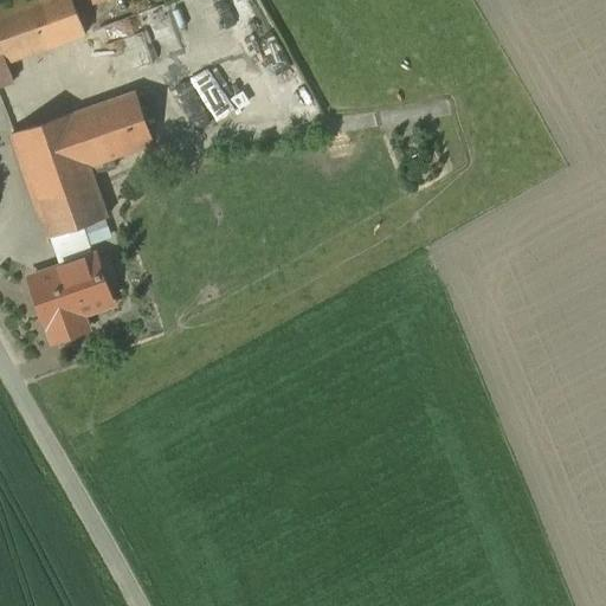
[(73,0),(0,0),(0,86),(14,82),(7,63),(86,36),(77,11),(73,0)]
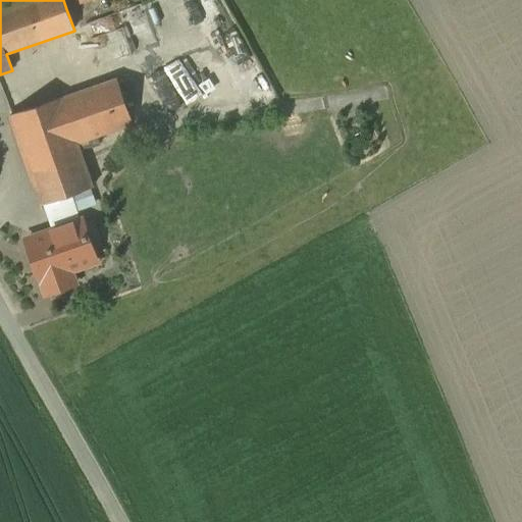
[(63,0),(66,9),(92,0),(63,0)]
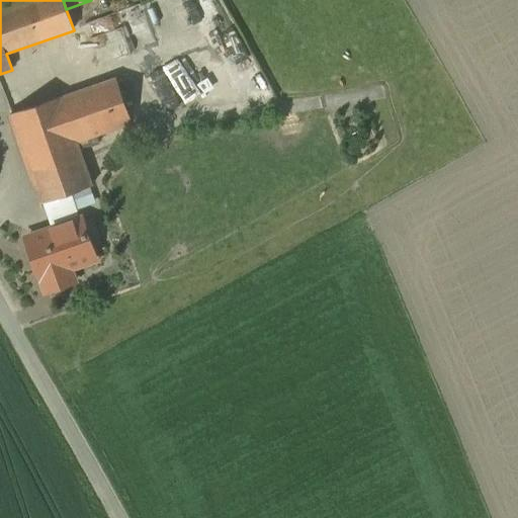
[(140,3),(97,19),(102,34),(121,27),(125,37),(150,28),(140,3)]
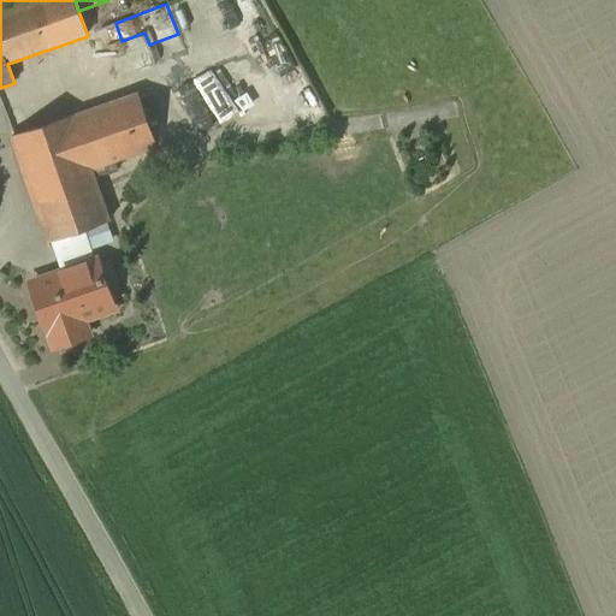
[(138,94),(73,117),(94,176),(108,175),(118,171),(114,163),(158,147),(138,94)]
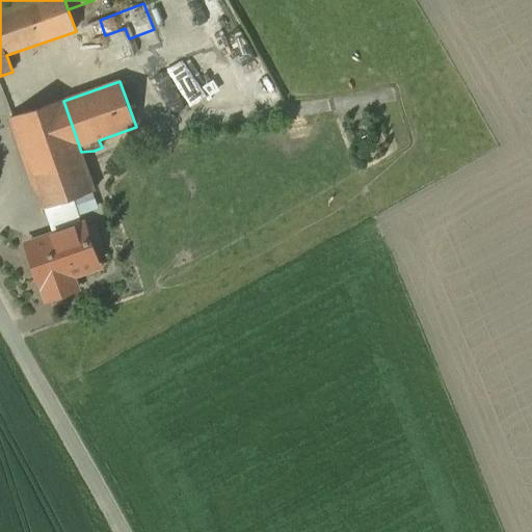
[(62,100),(11,117),(44,209),(45,209),(73,198),(96,191),(81,152),(63,101),(62,100)]
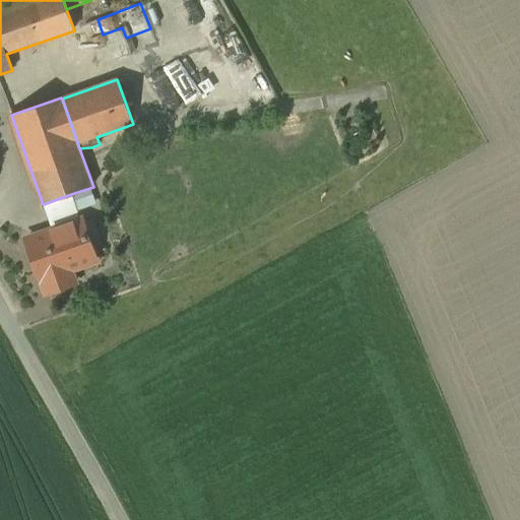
[(71,194),(44,204),(53,231),(80,220),(71,194)]
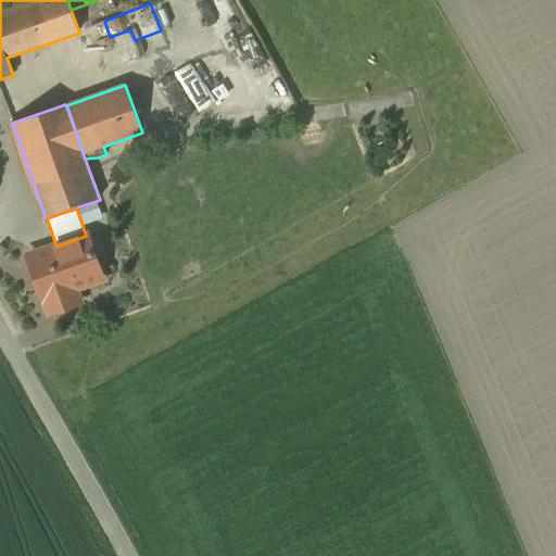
[(57,247),(29,256),(50,315),(80,304),(75,290),(103,279),(88,236),(86,236),(57,247)]
